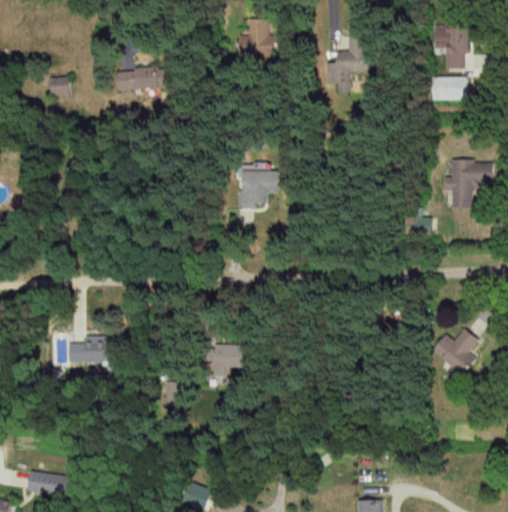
[(268,18),(248,18),(248,35),(238,35),(238,56),(281,57),(281,34),(268,34),(268,18)]
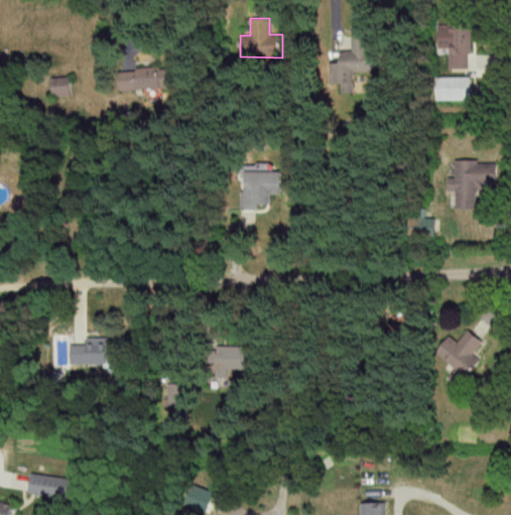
[(448,69),(469,69),(469,23),(438,23),(438,48),(448,48),(448,69)]
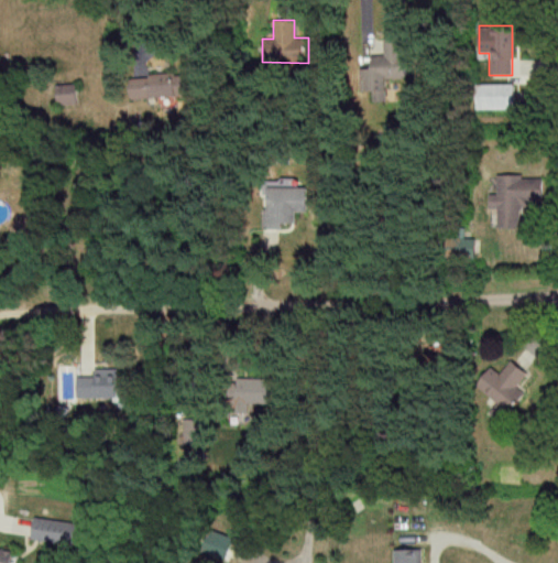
[(385,78),(403,78),(402,38),(383,39),(383,55),(371,55),(371,69),(359,69),(359,93),(371,91),(372,103),(385,103),(385,78)]
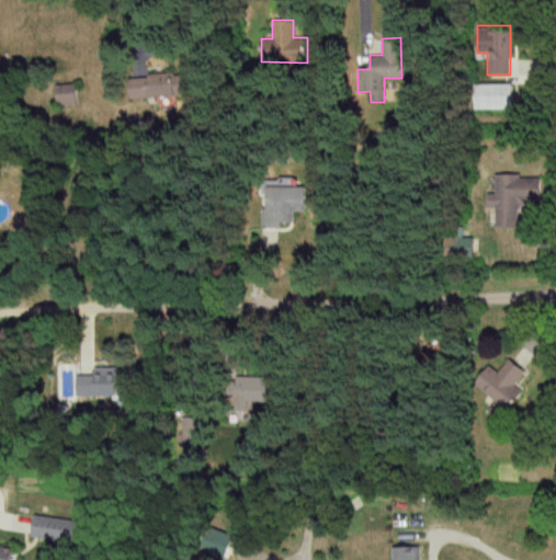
[(188,95),(186,72),(127,76),(128,100),(188,95)]
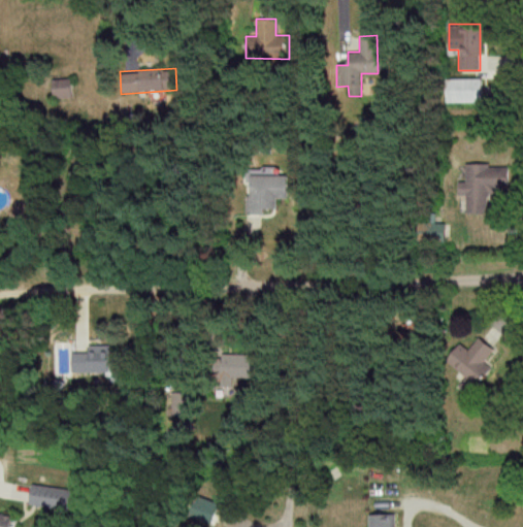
[(53,98),(72,98),(72,79),(53,79),(53,98)]
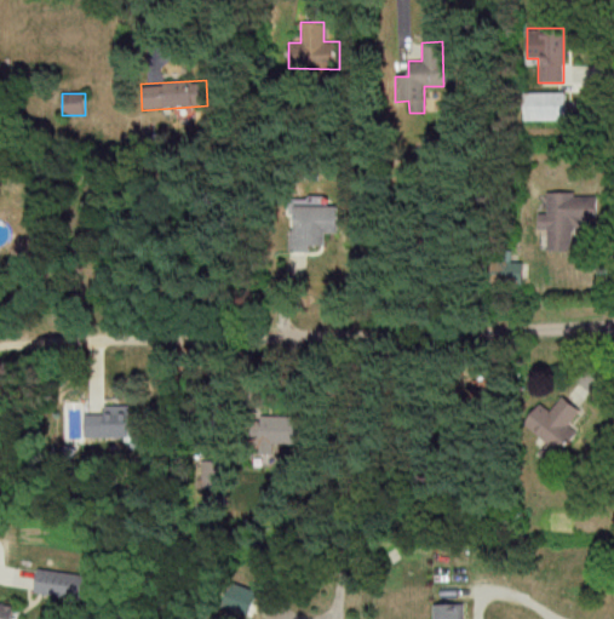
[(567,93),(527,93),(527,121),(567,121),(567,93)]
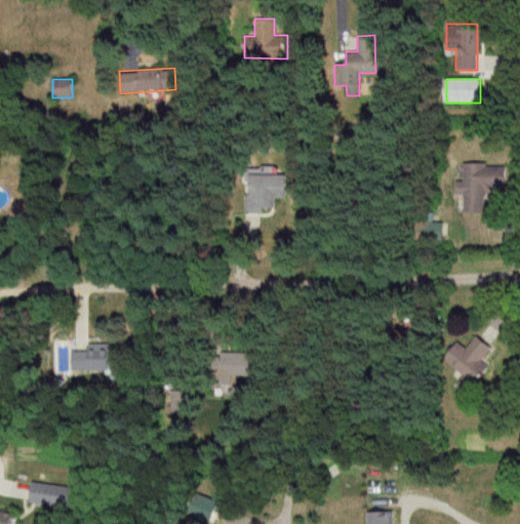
[(462,180),(455,180),(455,195),(463,195),(463,212),(484,212),(484,192),(506,192),(507,164),(462,164),(462,180)]
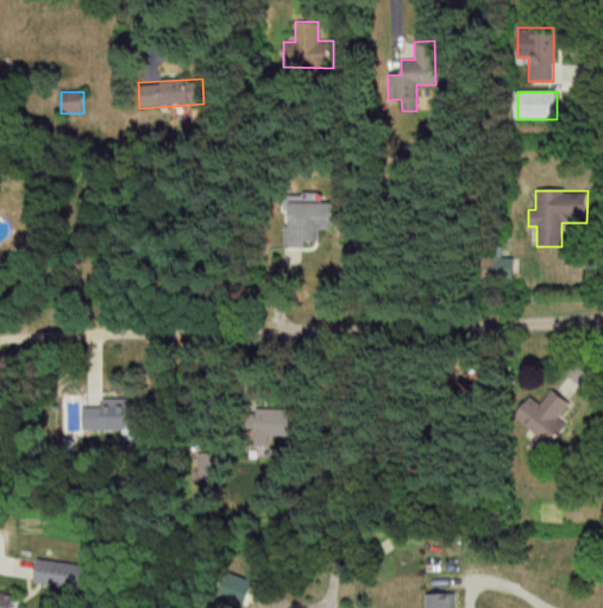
[(331,244),(331,204),(286,204),(286,244),(331,244)]
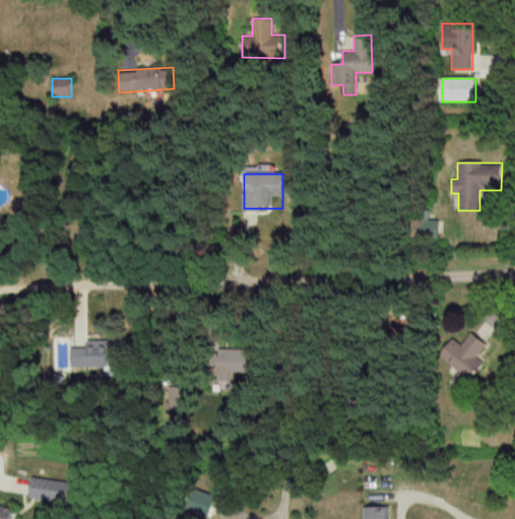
[(459,372),(453,380),(464,388),(480,364),(474,360),(486,343),(469,332),(460,346),(450,339),(438,358),(459,372)]
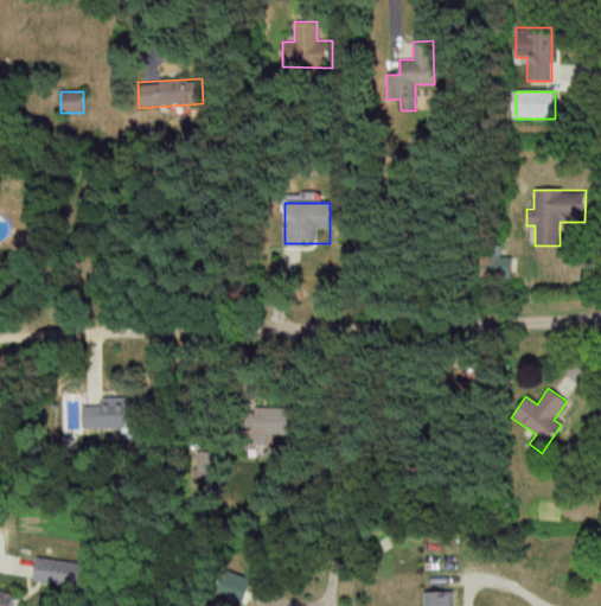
[(102,399),(102,406),(84,406),(84,429),(141,429),(141,399),(102,399)]
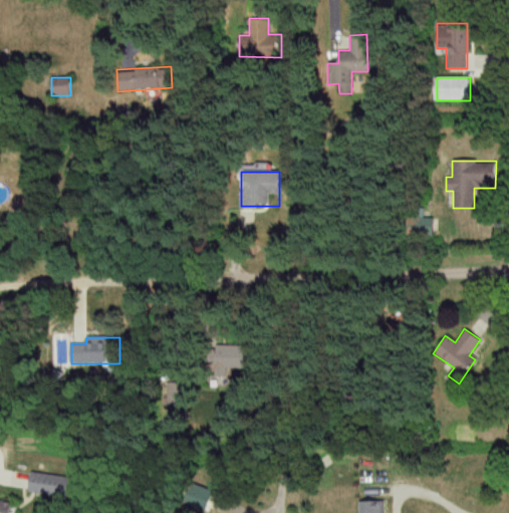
[(227,376),(227,369),(245,369),(245,345),(208,345),(208,376),(227,376)]
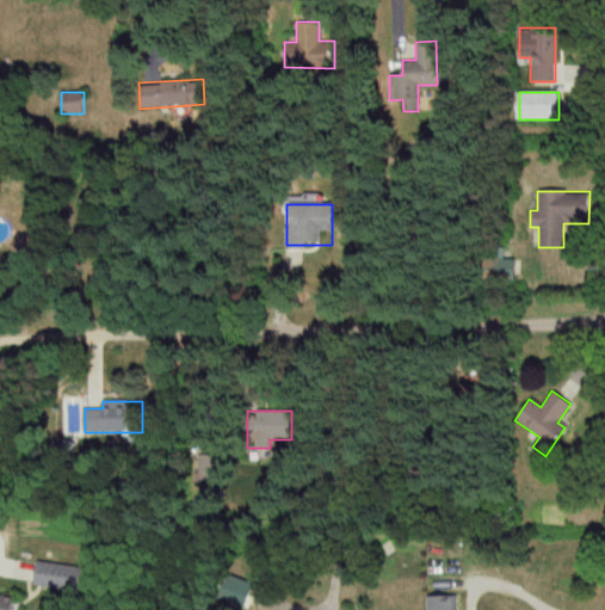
[(86,592),(88,568),(36,562),(34,585),(86,592)]
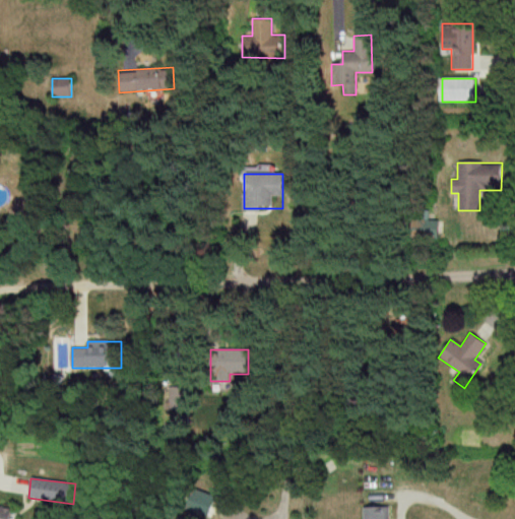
[(0,518),(11,518),(13,508),(0,506),(0,518)]
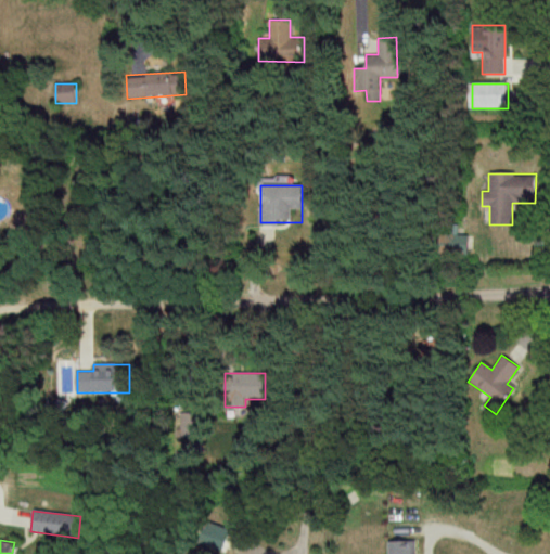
[(416,553),(416,542),(389,542),(388,553),(416,553)]
